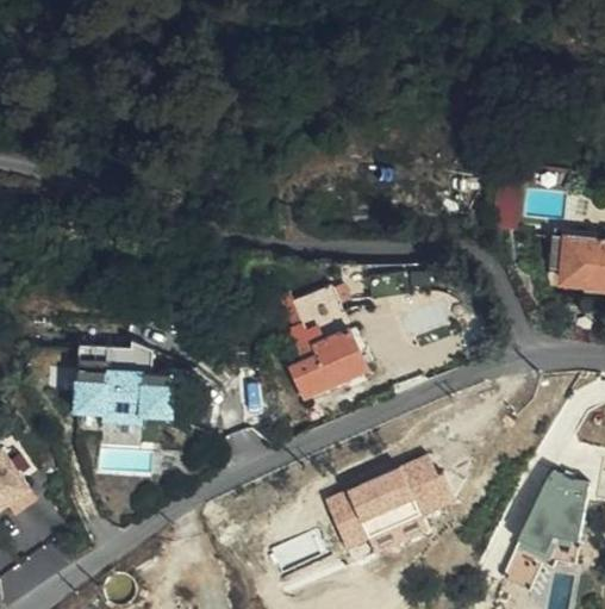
[(493,176),(491,215),(516,215),(516,179),(493,176)]
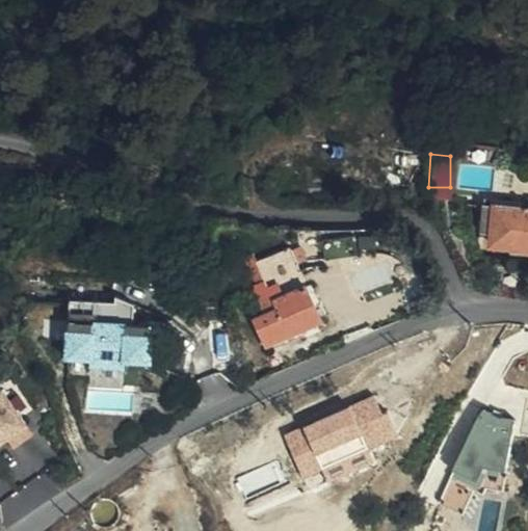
[(527,249),(527,200),(523,200),(522,212),(492,209),(489,246),(527,249)]
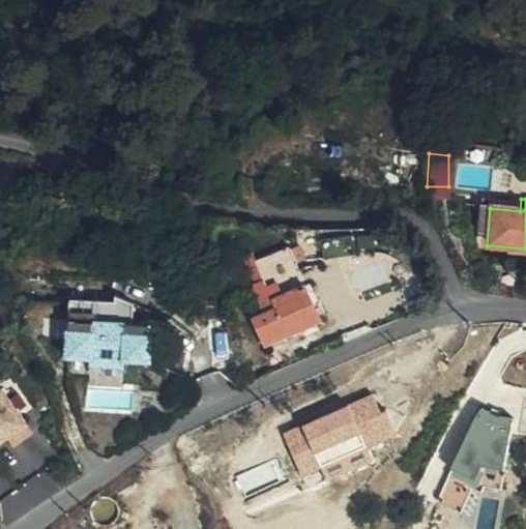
[(313,317),(282,248),(249,263),(271,310),(249,320),(262,345),(294,329),(293,326),(313,317)]
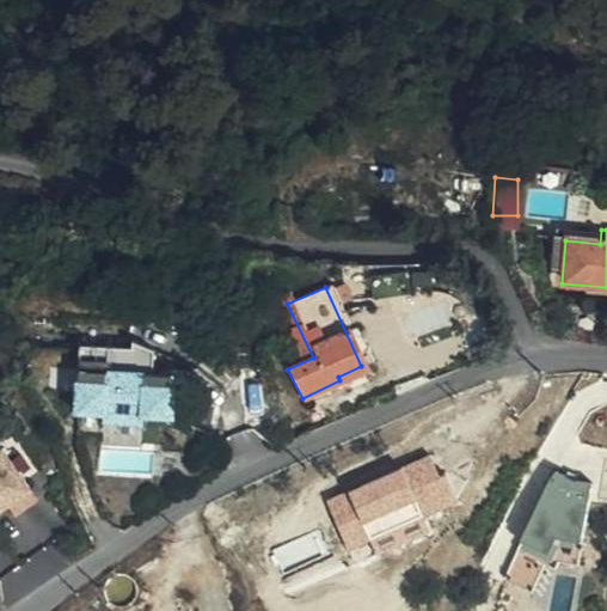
[(170,417),(171,358),(127,341),(127,349),(75,348),(74,415),(99,416),(99,426),(143,426),(143,417),(170,417)]
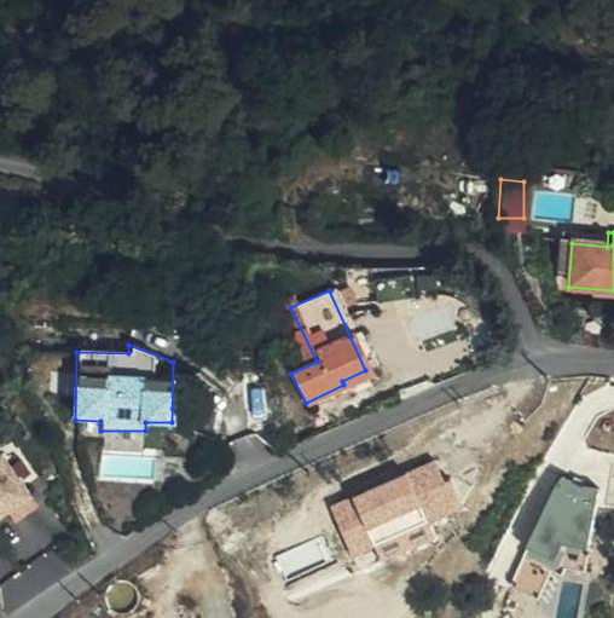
[(0,512),(29,494),(0,450),(0,512)]
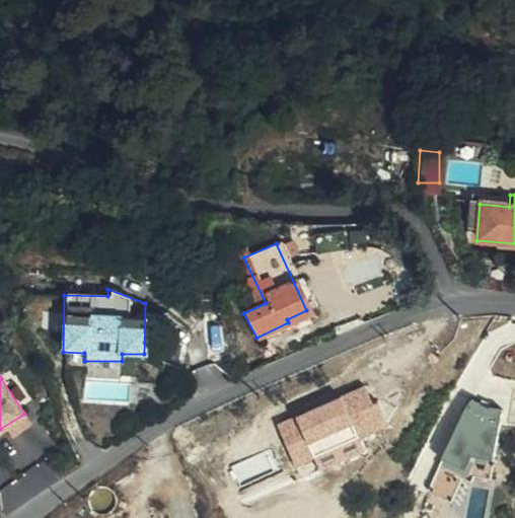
[(364,385),(277,423),(294,463),(312,455),(318,469),(365,449),(358,435),(386,423),(377,401),(372,403),(364,385)]
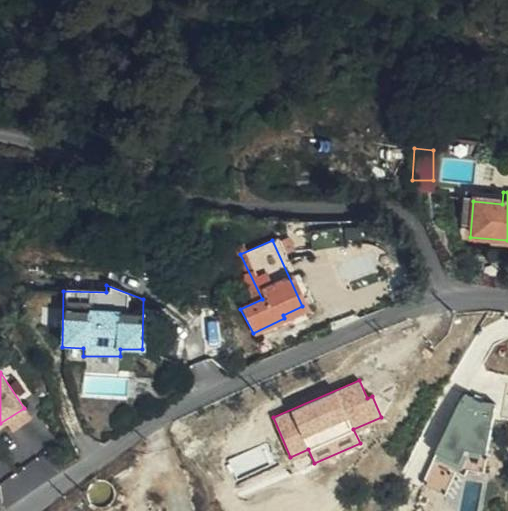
[(483,471),(494,403),(479,401),(463,394),(421,484),(444,494),(455,471),(465,474),(468,468),(483,471)]
